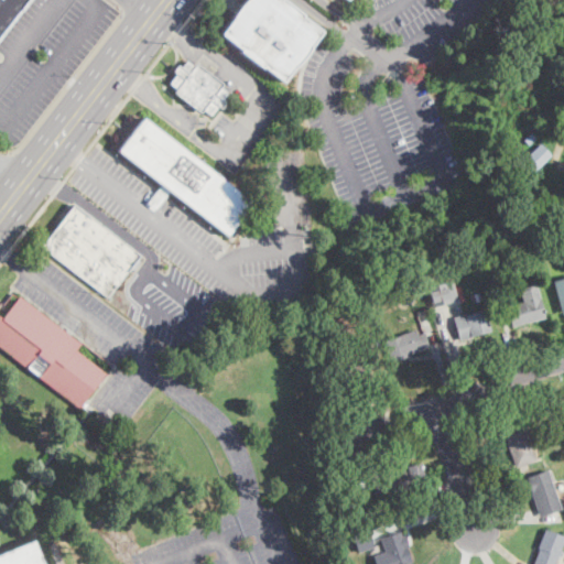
[(28,0),(0,35),(0,0),(28,0)]
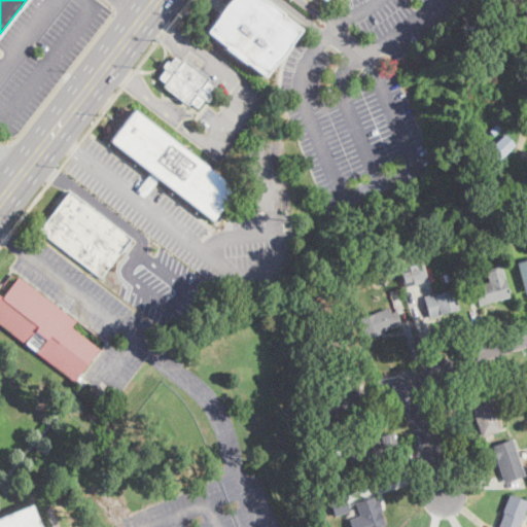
[(229,0),(264,0),(282,13),(280,16),(299,30),(262,77),(243,62),(242,64),(222,47),(223,46),(205,32),(229,0)]
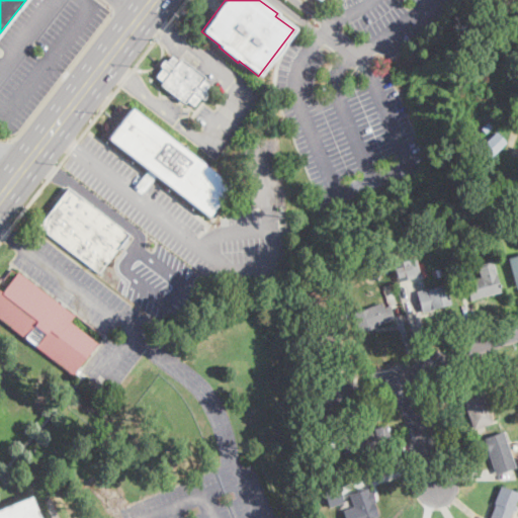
[(517,29),(509,21),(517,12),(517,29)]
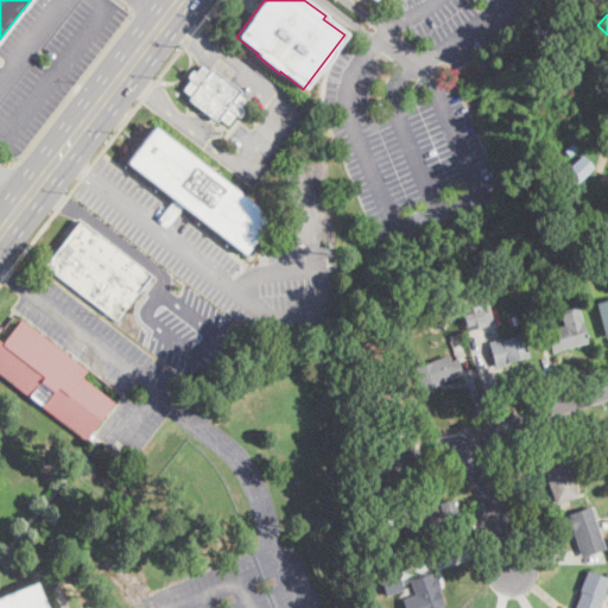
[(202,67),(209,71),(210,69),(240,92),(238,94),(246,99),(227,124),(219,118),(216,121),(189,100),(191,96),(183,89),(191,80),(188,77),(192,71),(196,74),(202,67)]
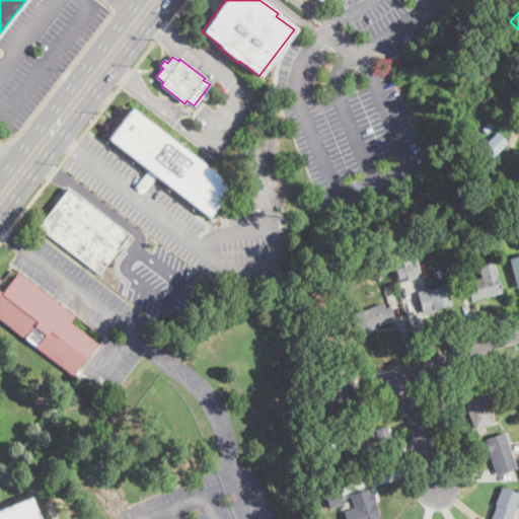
[(132,108),(232,187),(208,218),(155,176),(143,193),(136,188),(149,171),(107,139),(132,108)]
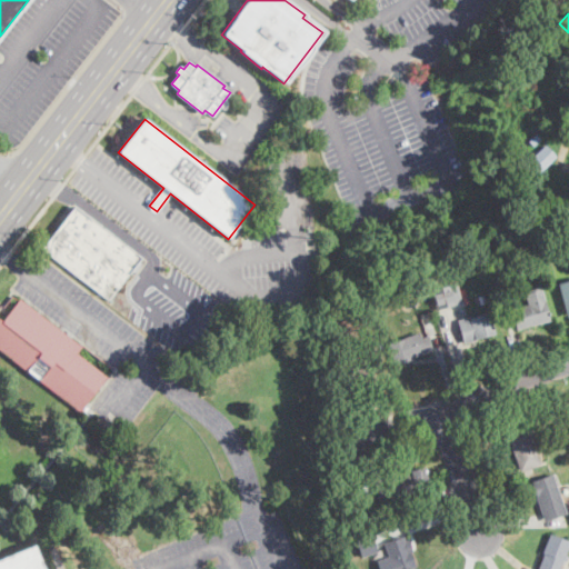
[(540,140),(533,147),(529,141),(536,135),(540,140)]
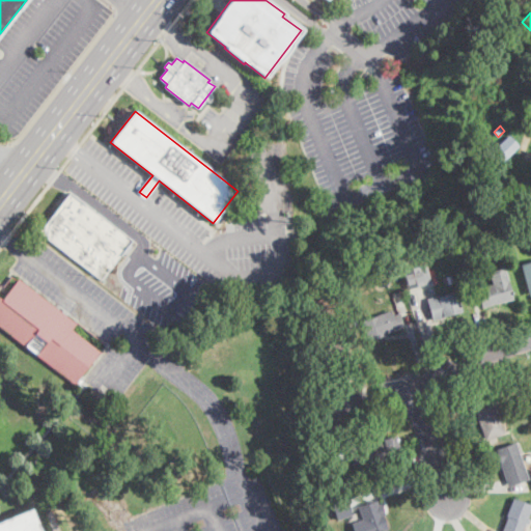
[(502,164),(501,165),(490,155),(508,135),(520,146),(502,164)]
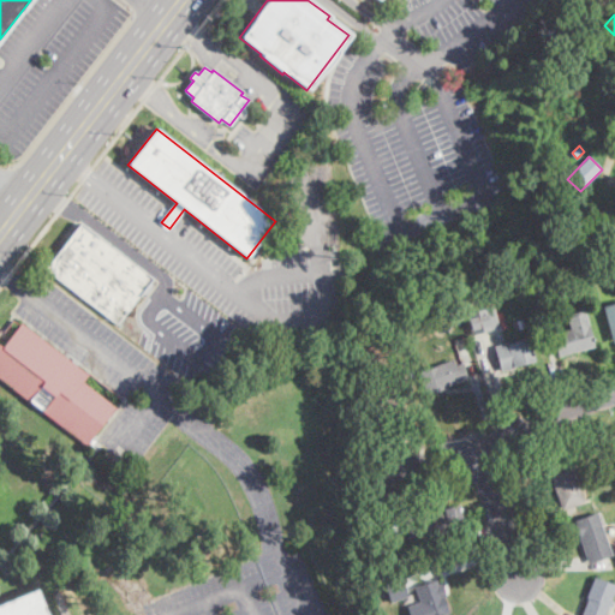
[(596,232),(591,238),(580,227),(586,221),(596,232)]
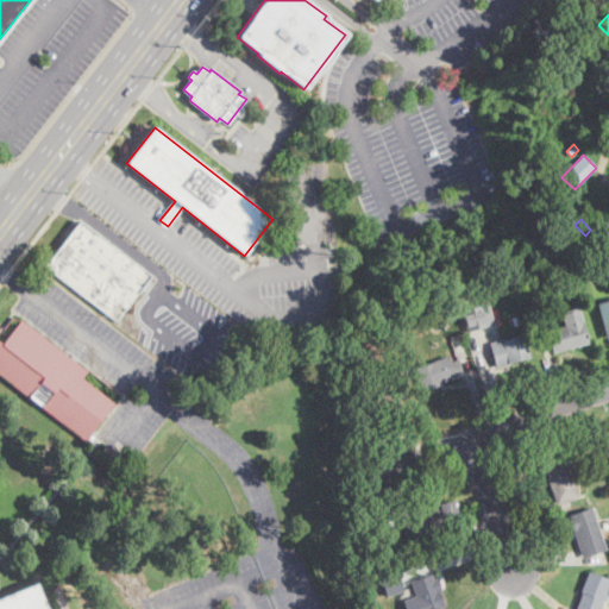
[(115,321),(45,267),(79,221),(150,276),(115,321)]
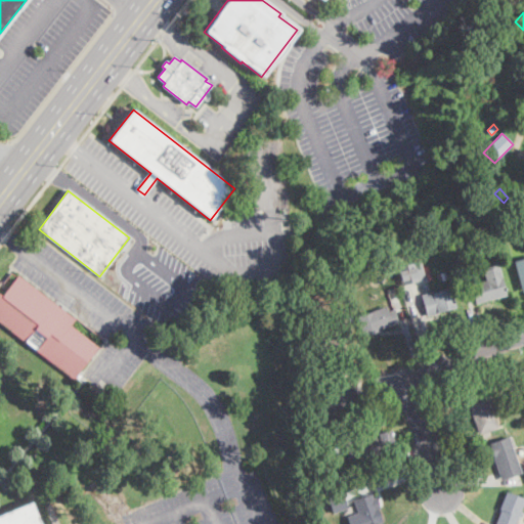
[(523,223),(516,226),(513,215),(521,213),(523,223)]
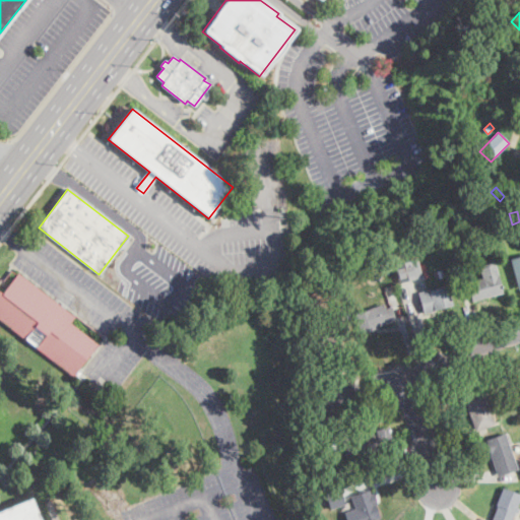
[(489,250),(482,252),(480,244),(485,242),(489,250)]
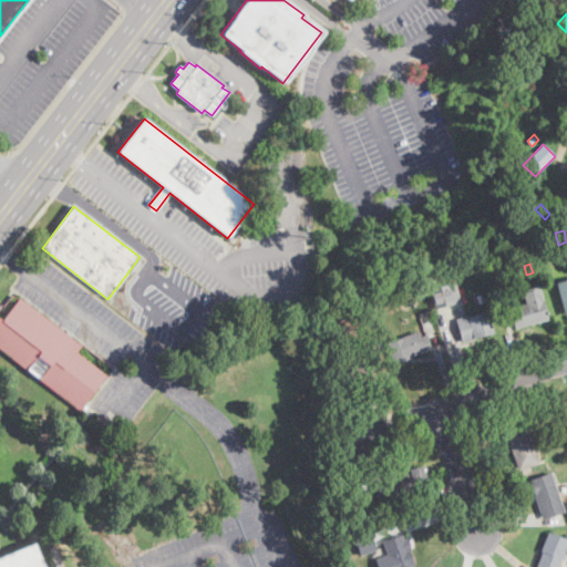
[(566,315),(565,316),(556,282),(566,279),(566,315)]
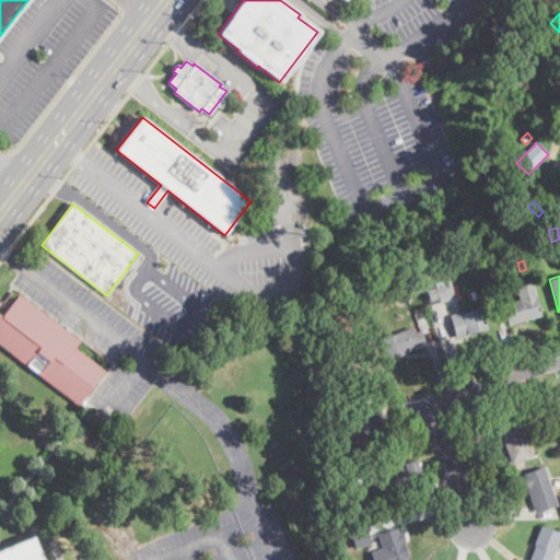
[(420,290),(410,292),(407,279),(417,277),(420,290)]
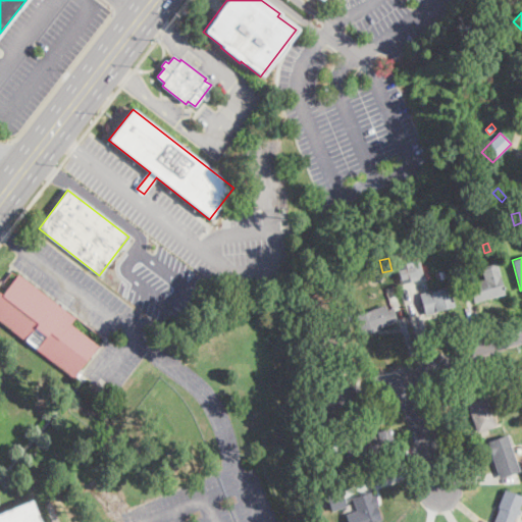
[(398,266),(402,283),(422,278),(417,261),(398,266)]
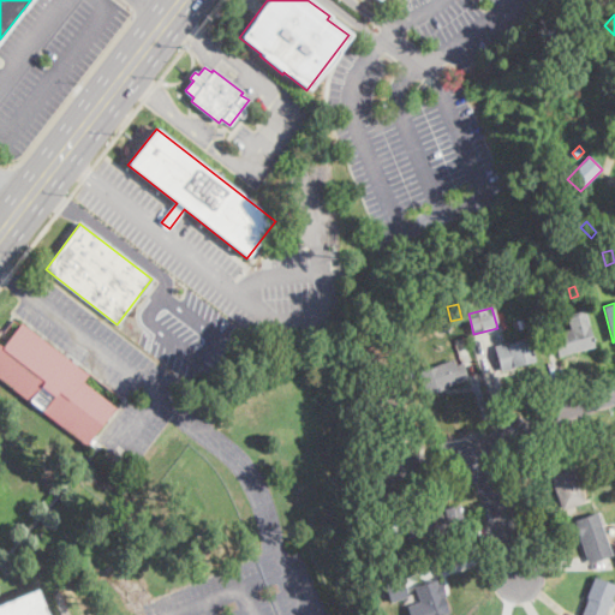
[(559,356),(557,356),(551,334),(569,329),(566,318),(569,317),(569,314),(584,310),(593,346),(559,356)]
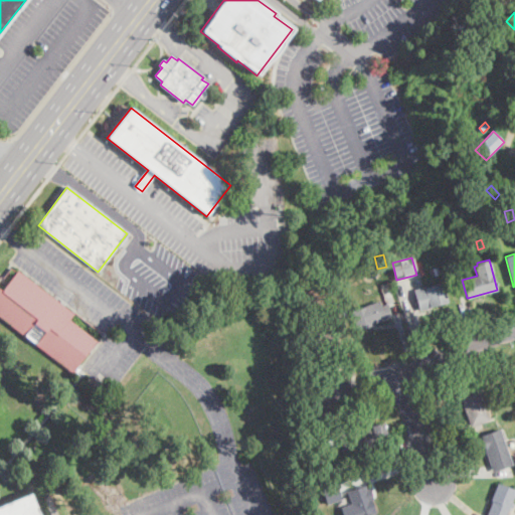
[(17,271),(71,312),(72,313),(67,319),(96,341),(72,372),(0,317),(0,289),(2,291),(17,271)]
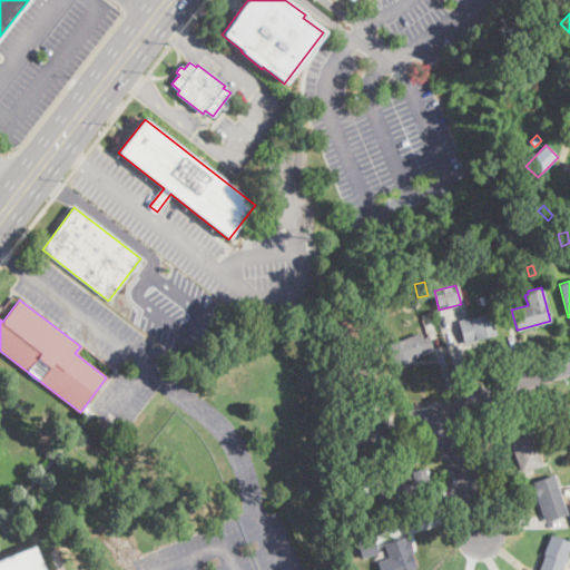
[(424,327),(421,315),(430,312),(433,324),(424,327)]
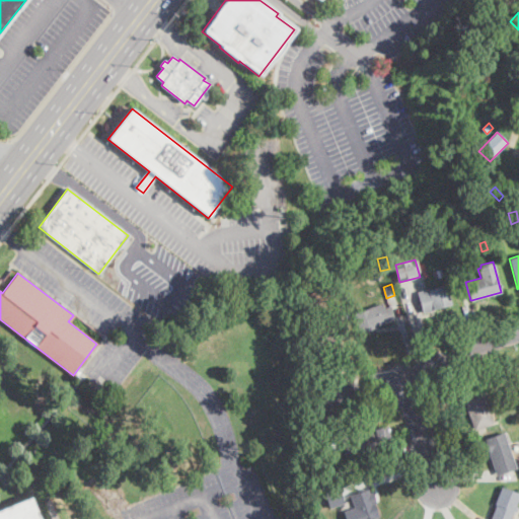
[(446,286),(451,304),(432,309),(433,311),(423,313),(417,292),(427,289),(428,291),(446,286)]
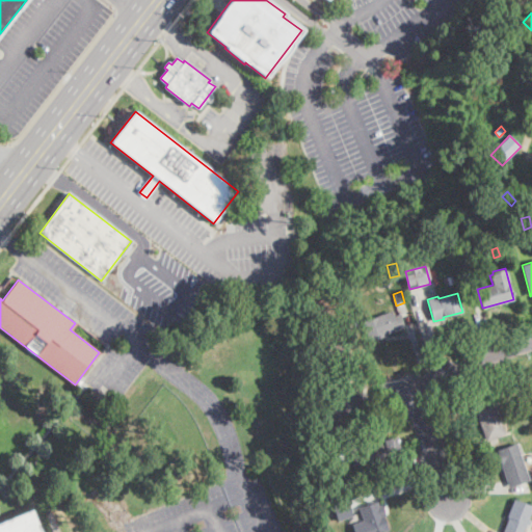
[(391,311),(394,316),(399,314),(404,327),(369,341),(362,322),(391,311)]
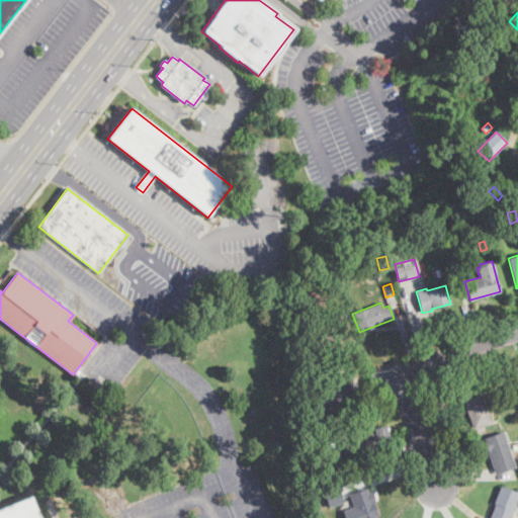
[(479,385),(482,396),(485,394),(490,406),(487,408),(492,423),(473,430),(460,393),(479,385)]
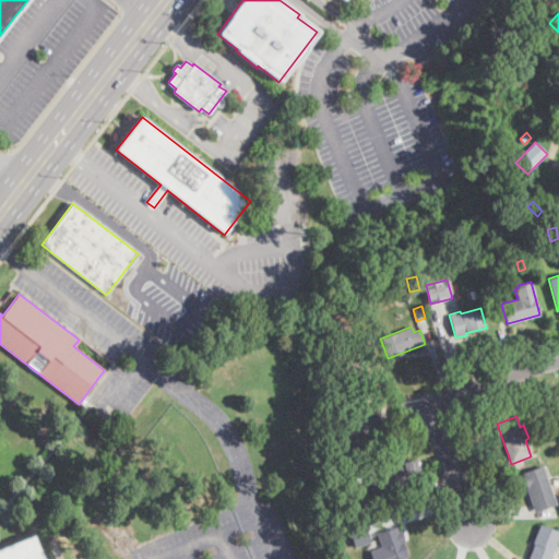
[(121,426),(118,430),(110,425),(113,420),(121,426)]
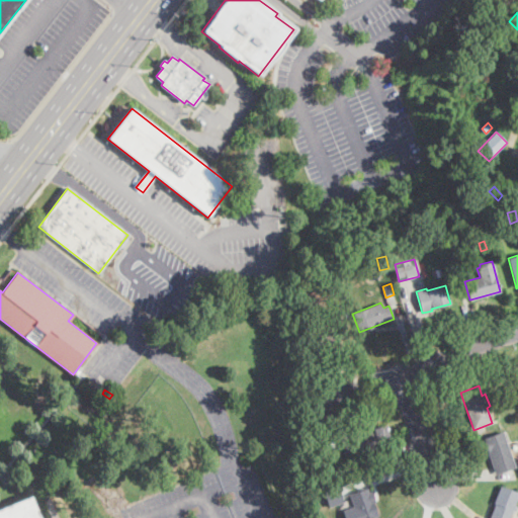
[(386,425),(391,447),(343,456),(340,436),(357,433),(356,429),(374,425),(374,427),(386,425)]
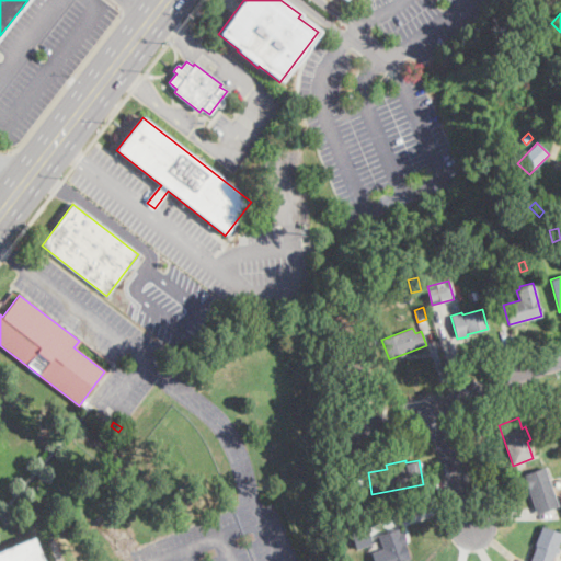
[(556,507),(537,514),(524,474),(545,467),(559,506),(556,507)]
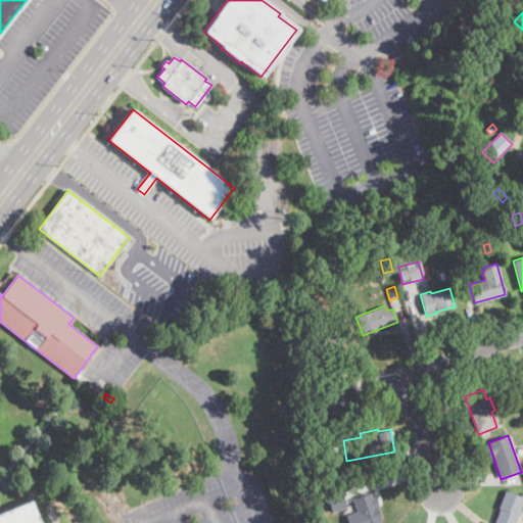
[(328,471),(320,472),(319,461),(327,460),(328,471)]
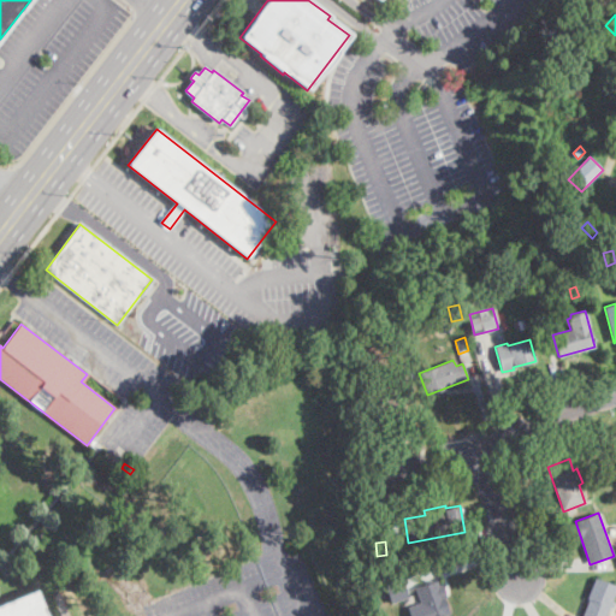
[(615,590),(611,602),(604,615),(582,615),(590,599),(587,598),(594,579),(615,586),(615,590)]
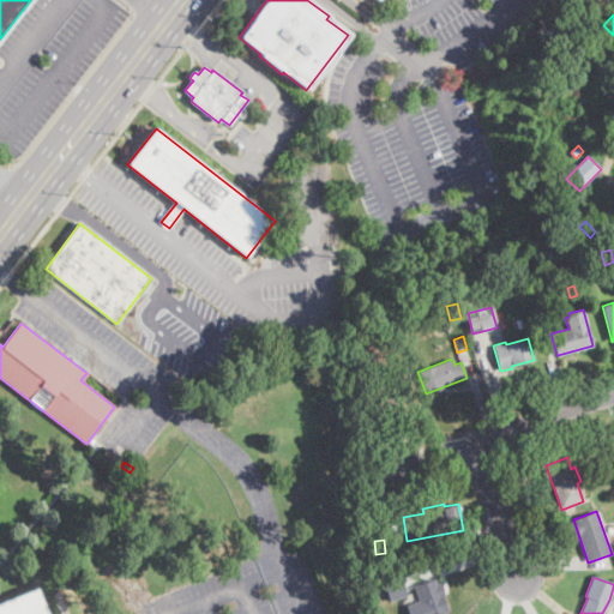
[(408,594),(402,578),(384,584),(390,600),(408,594)]
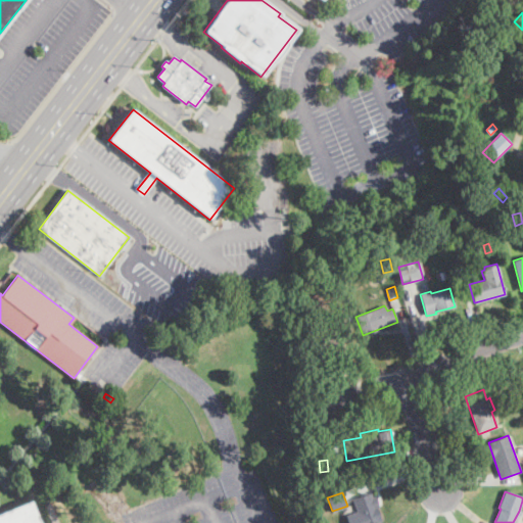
[(375,522),(358,522),(361,522),(352,500),(371,492),(381,521),(375,522)]
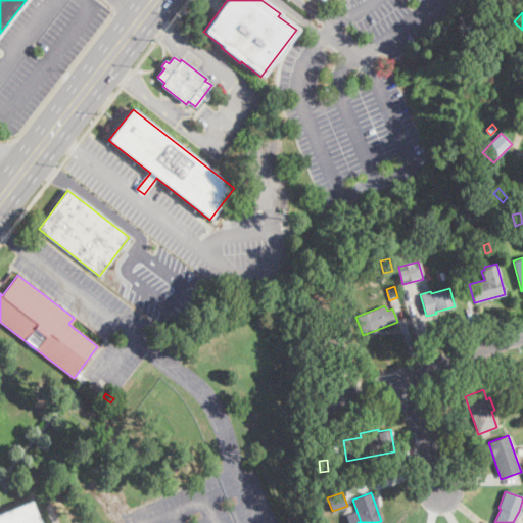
[(0,522),(0,512),(29,501),(37,522),(0,522)]
